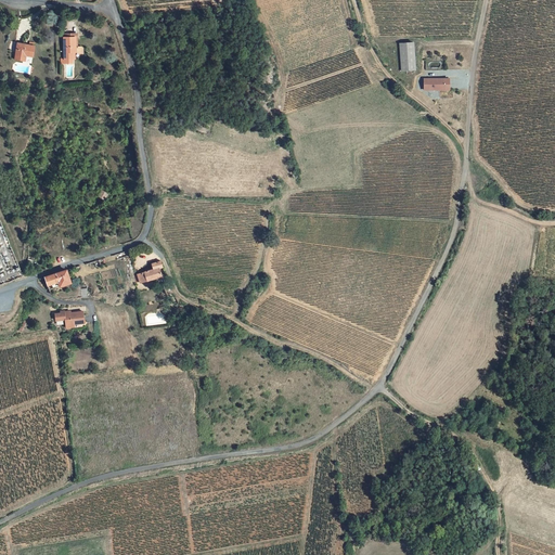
[(79,34),(65,33),(66,38),(77,38),(77,48),(80,48),(79,34)]
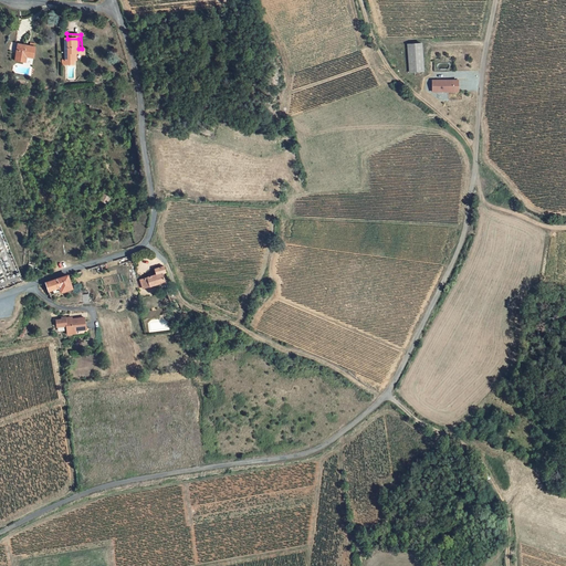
[(79,39),(67,39),(67,60),(75,60),(75,54),(79,54),(79,58),(88,58),(87,49),(82,49),(79,49),(79,39)]
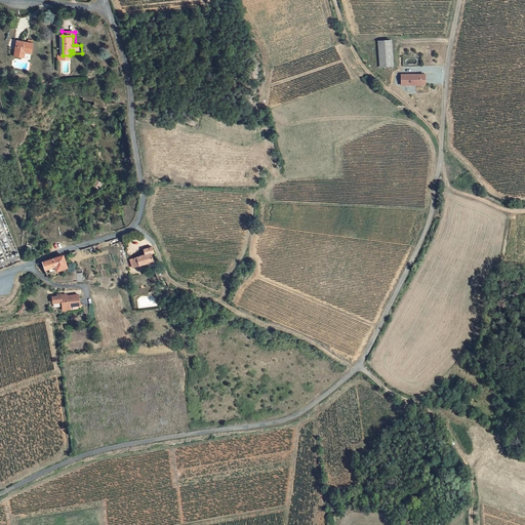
[(21,54),(22,49),(27,50),(30,50),(32,41),(16,38),(13,53),(21,54)]
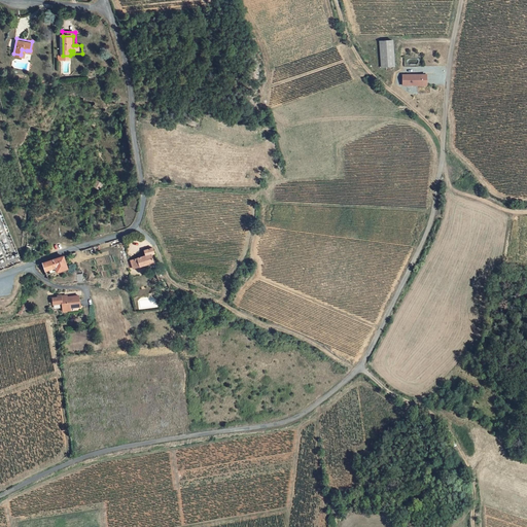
[(380,67),(394,66),(393,39),(379,40),(380,67)]
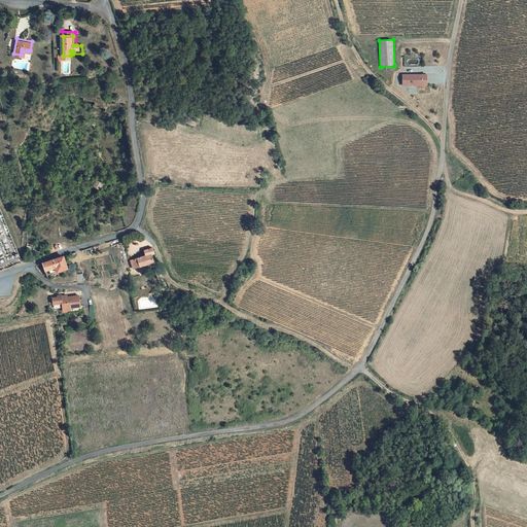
[(401,73),(401,85),(427,85),(427,73),(401,73)]
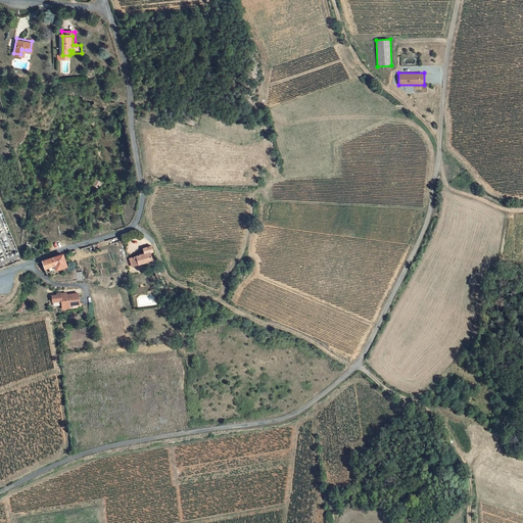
[(98,186),(101,182),(99,182),(93,179),(90,185),(97,188),(98,186)]
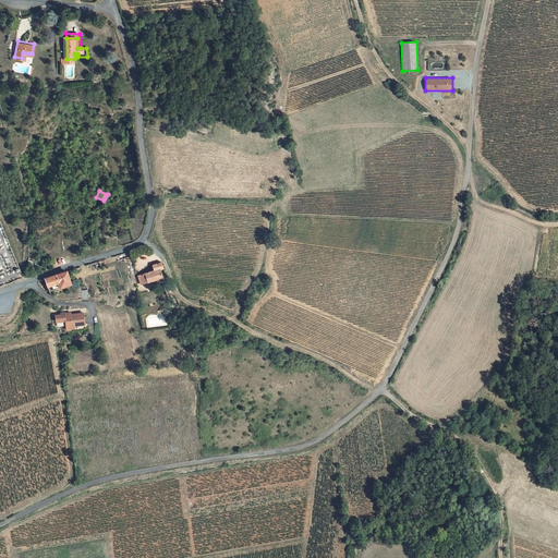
[(146,275),(138,277),(141,281),(142,287),(165,279),(161,269),(166,268),(164,262),(155,265),(157,271),(153,273),(152,270),(150,270),(149,270),(147,270),(146,273),(146,274),(146,275)]
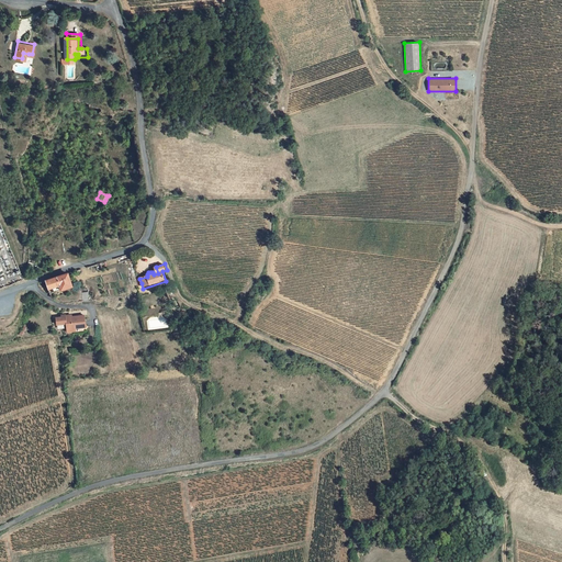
[(57,292),(68,289),(66,274),(45,282),(47,289),(56,287),(57,292)]
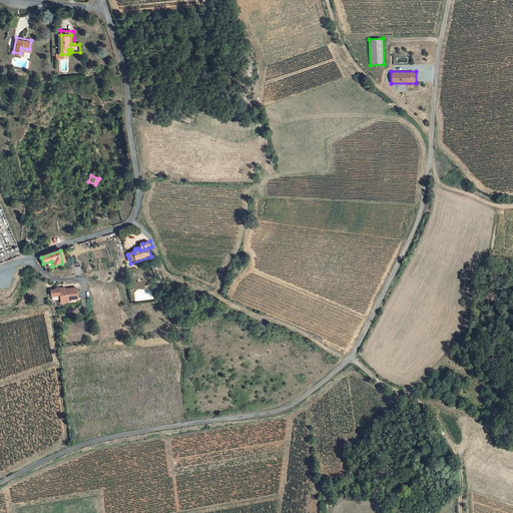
[(76,277),(83,276),(81,264),(75,265),(76,277)]
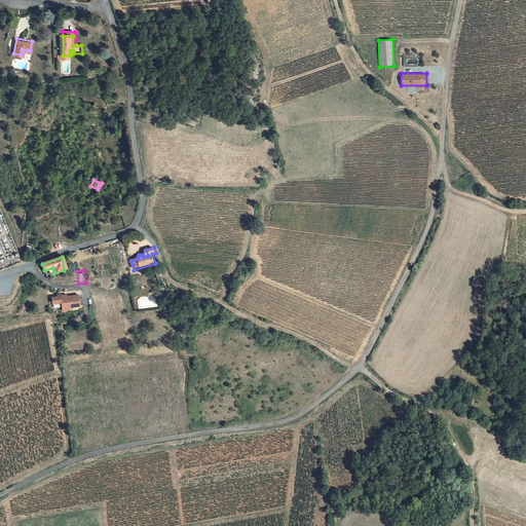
[(166,278),(163,270),(156,272),(160,280),(165,278),(166,278)]
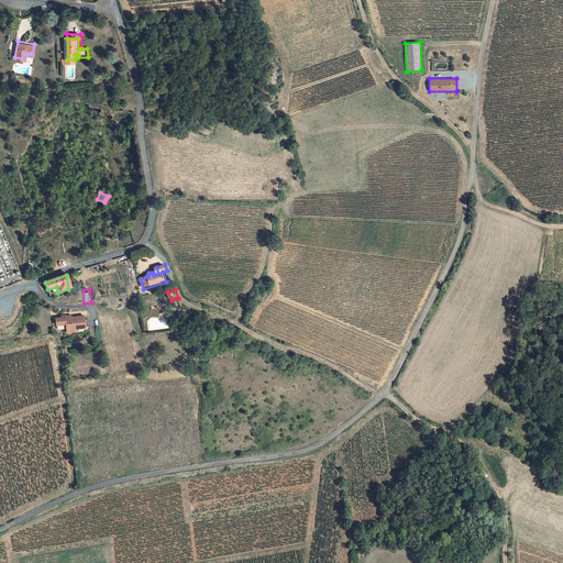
[(65,332),(84,331),(81,318),(69,319),(68,317),(58,318),(59,320),(55,320),(55,328),(64,327),(65,332)]
